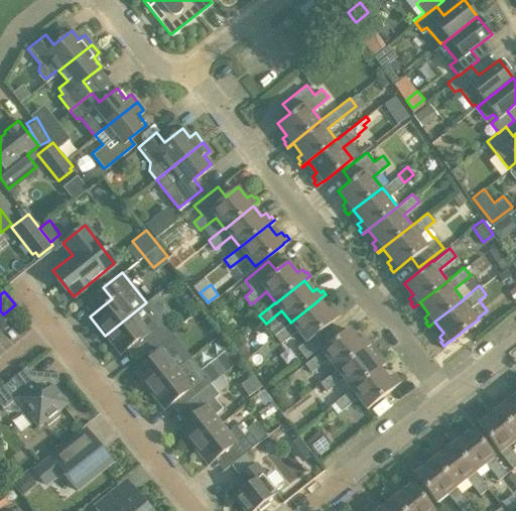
[(290,323),(290,322),(275,334),(281,342),(296,330),(304,341),(297,347),(305,358),(330,338),(321,330),(335,318),(335,317),(341,313),(338,309),(336,311),(332,307),(328,309),(319,299),(290,323)]
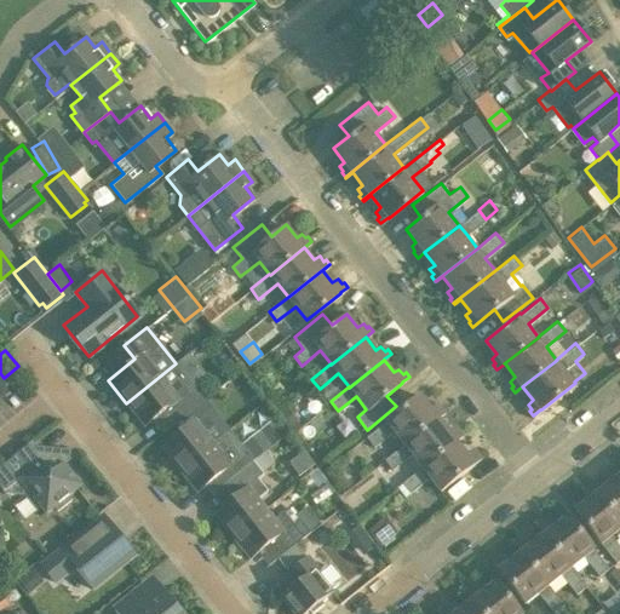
[(176,363),(126,403),(144,426),(171,405),(182,418),(204,400),(176,363)]
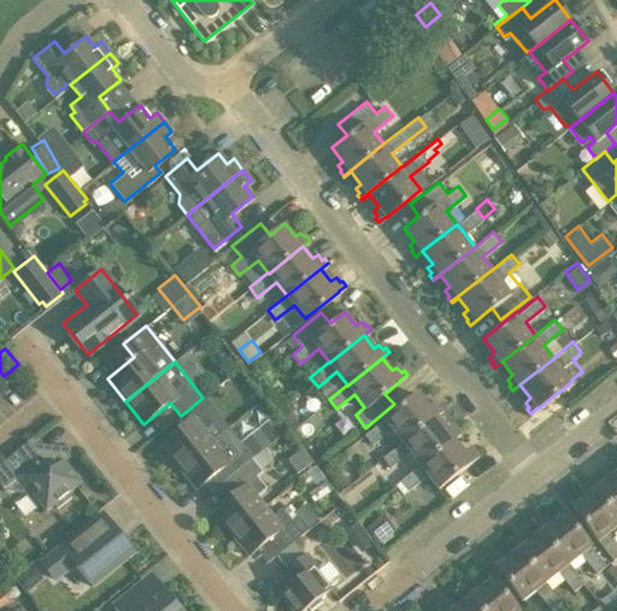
[(403,441),(438,413),(444,409),(440,404),(438,405),(434,400),(429,404),(418,391),(366,433),(374,442),(392,427),(403,440),(403,441)]
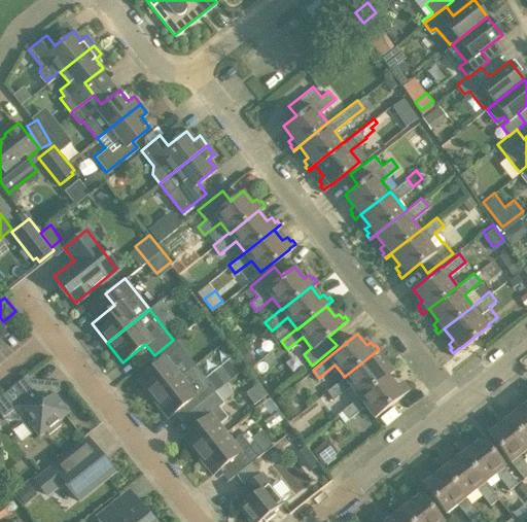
[(189,370),(187,367),(174,350),(136,380),(151,399),(189,370)]
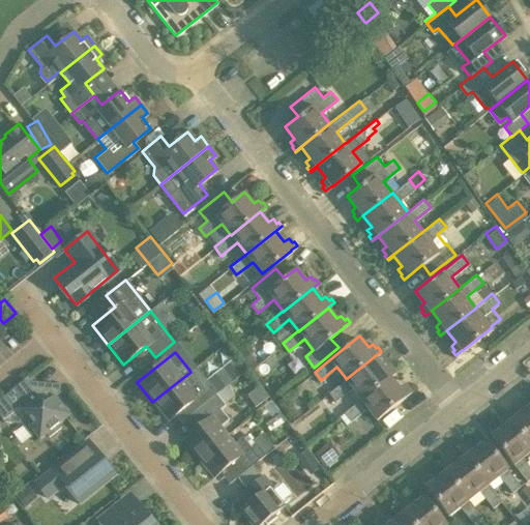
[(196,409),(227,384),(225,383),(245,367),(235,353),(206,377),(196,363),(188,369),(190,372),(152,402),(168,420),(190,403),(196,409)]
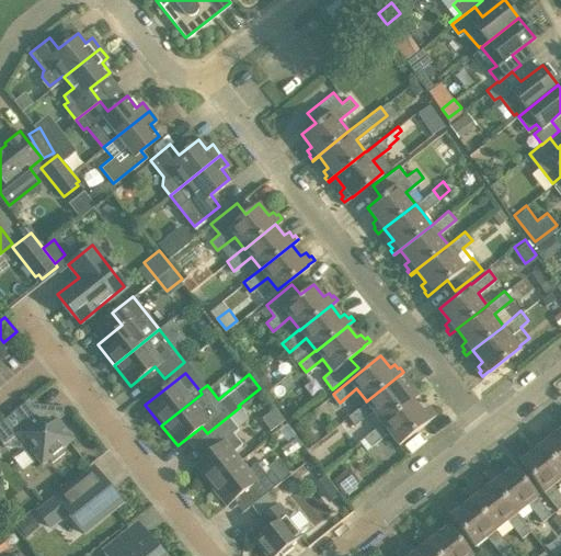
[(414,397),(420,393),(416,388),(414,389),(411,385),(407,388),(398,376),(366,401),(366,400),(350,415),(356,423),(374,410),(382,421),(414,397)]
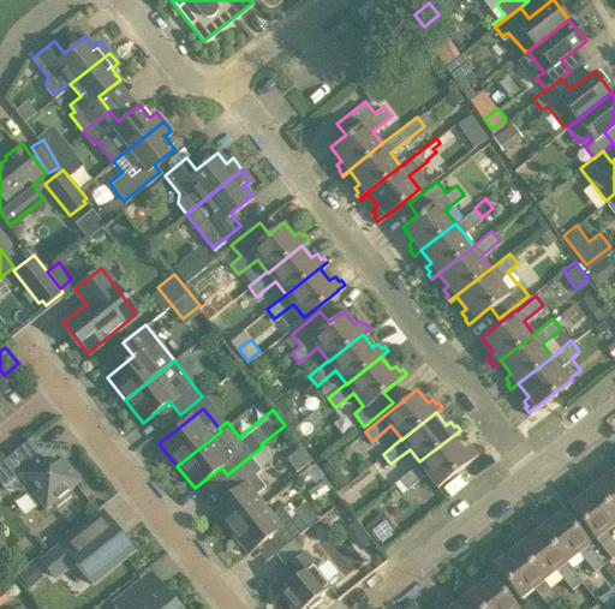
[(464,448),(454,435),(419,461),(400,477),(408,487),(427,471),(437,485),(472,458),(478,453),(475,448),(472,449),(469,445),(464,448)]
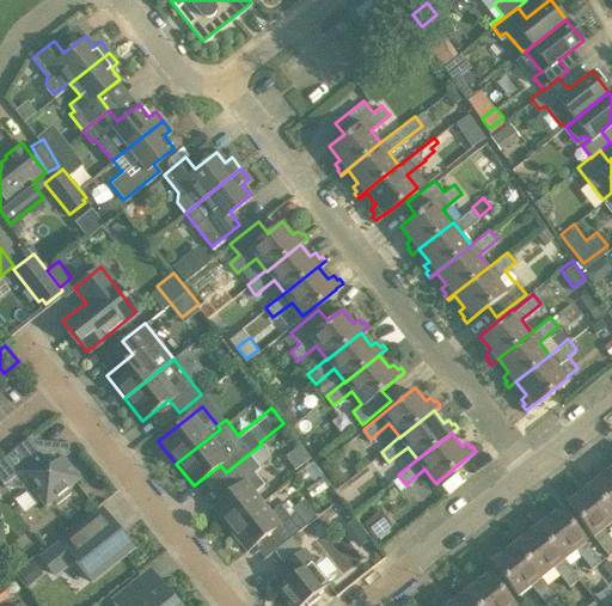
[(48,466),(38,454),(26,439),(0,459),(0,485),(1,488),(23,489),(35,503),(38,500),(44,507),(79,479),(61,457),(48,466)]
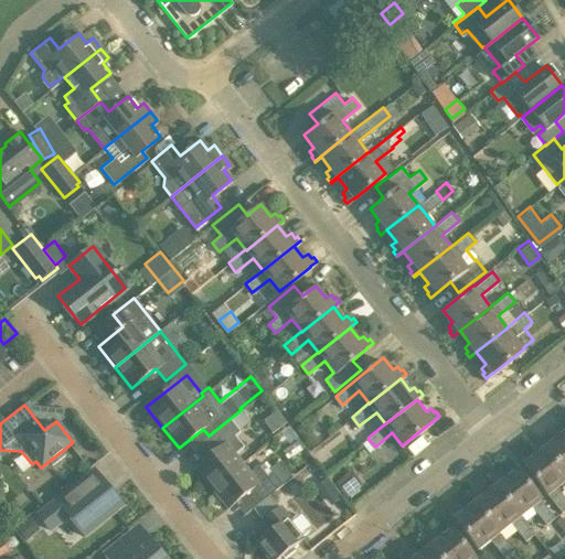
[(211,488),(242,463),(235,454),(244,447),(235,436),(240,431),(237,428),(248,418),(242,409),(209,436),(219,448),(194,468),(211,488)]
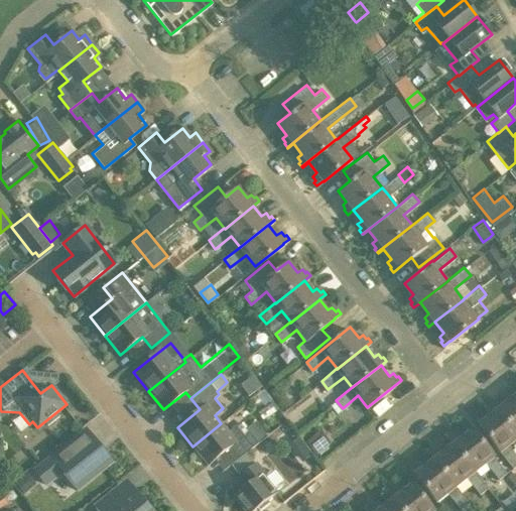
[(515,394),(511,388),(507,391),(509,393),(504,396),(507,400),(497,408),(515,433),(515,394)]
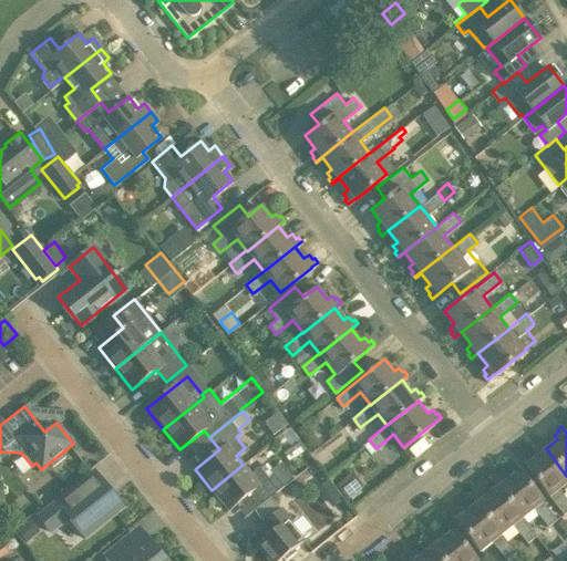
[(566,481),(566,476),(546,448),(545,449),(540,443),(536,446),(538,448),(534,452),(537,456),(524,466),(548,497),(550,495),(563,510),(566,507),(566,497),(560,488),(566,481)]
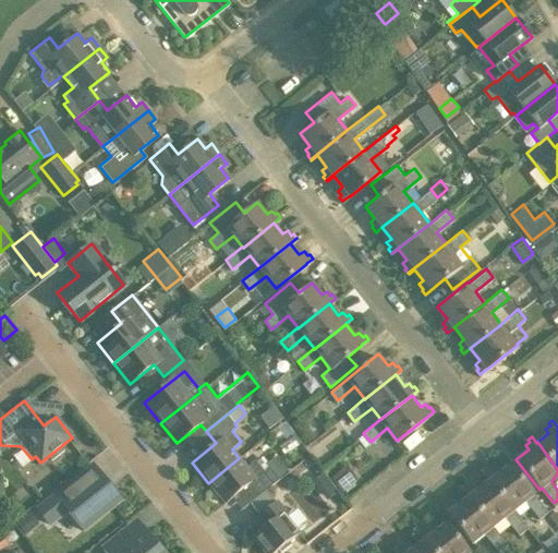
[(239,458),(208,483),(225,503),(249,484),(258,496),(279,480),(269,467),(264,471),(255,460),(246,467),(239,458)]
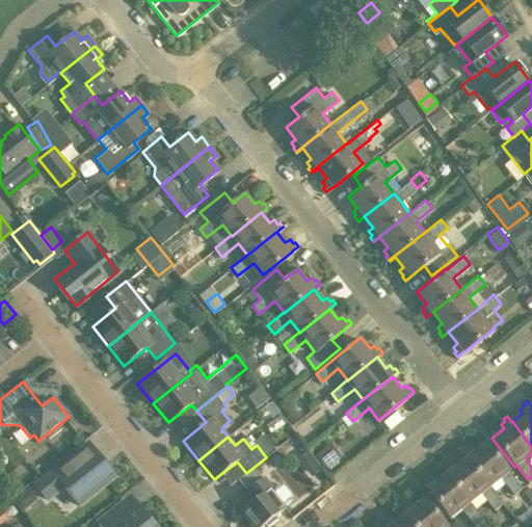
[(326,465),(341,454),(330,441),(316,451),(326,465)]
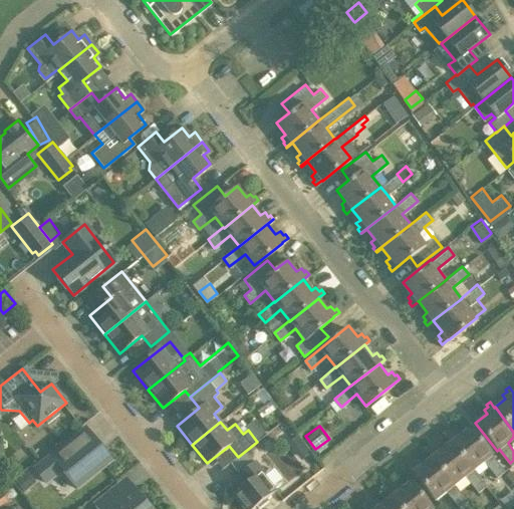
[(472,471),(474,469),(485,461),(496,475),(504,468),(493,454),(492,455),(470,427),(458,436),(455,432),(451,435),(449,433),(446,436),(450,442),(450,443),(472,471)]
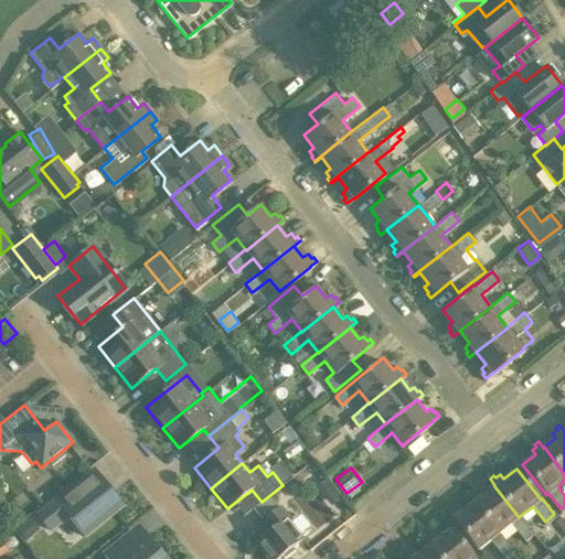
[(91,498),(78,483),(55,502),(51,496),(35,509),(50,528),(66,515),(83,536),(118,507),(103,487),(91,498)]
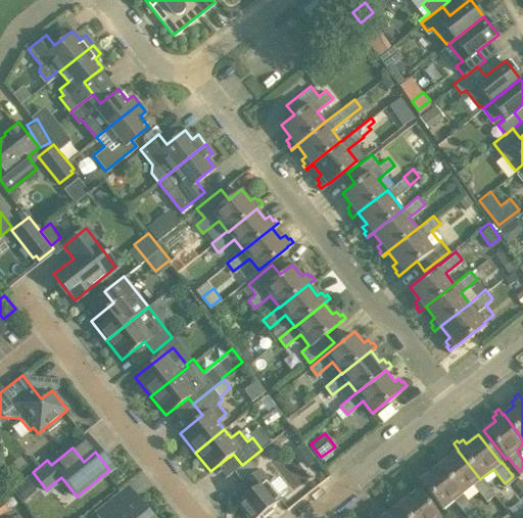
[(493,491),(482,477),(480,479),(458,451),(446,459),(443,455),(439,458),(437,456),(434,459),(438,465),(462,495),(463,492),(474,483),(485,498),(493,491)]
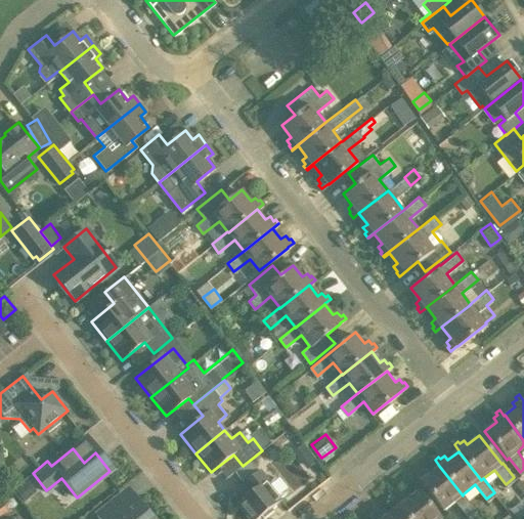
[(477,518),(481,516),(464,493),(463,495),(439,466),(428,475),(425,471),(421,474),(420,472),(415,476),(420,482),(420,481),(442,511),(456,500),(467,514),(468,513),(471,518),(477,518)]
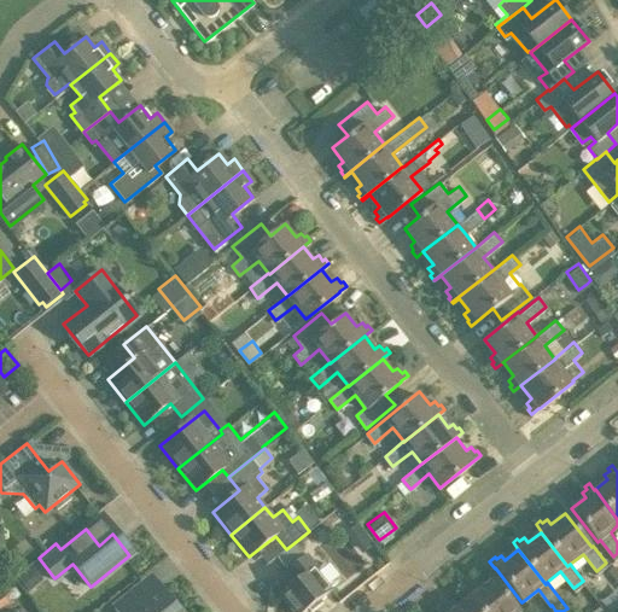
[(315,565),(305,554),(286,571),(295,582),(279,595),(292,611),(303,611),(331,590),(327,584),(337,577),(338,571),(328,559),(324,559),(315,565)]
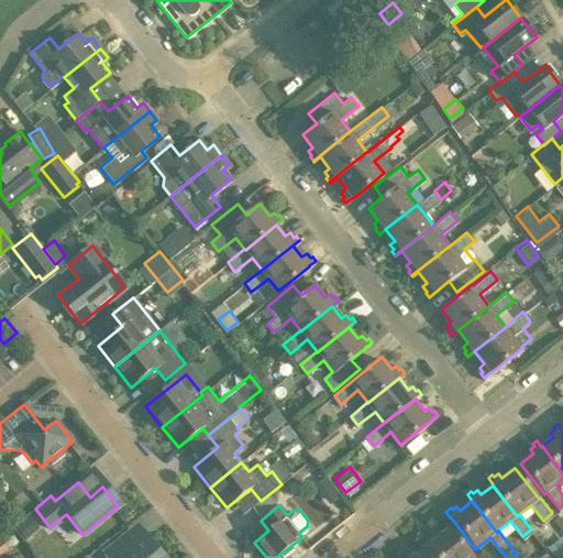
[(423,537),(438,557),(475,557),(474,557),(472,557),(449,527),(437,537),(432,533),(428,536),(427,535),(423,537)]
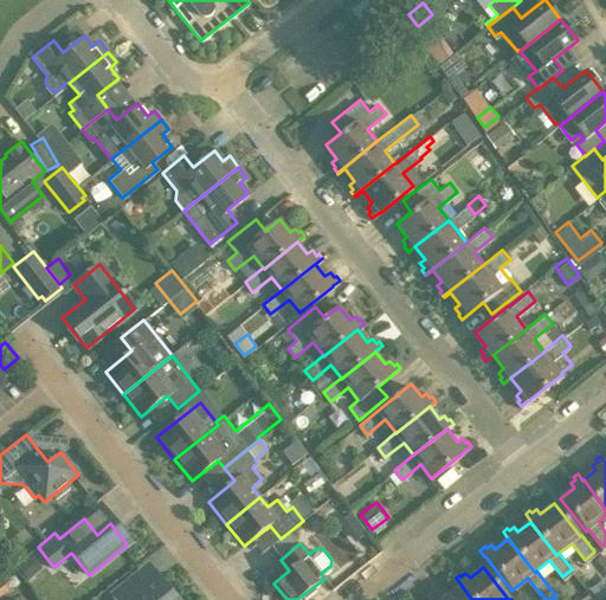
[(178,599),(160,578),(139,595),(128,582),(110,597),(113,599),(178,599)]
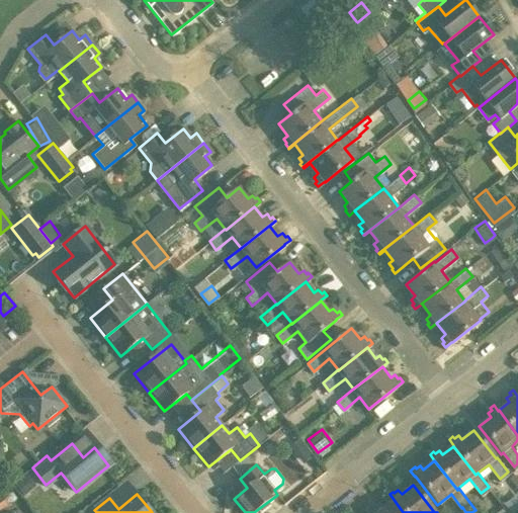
[(403,512),(390,494),(389,495),(394,500),(382,509),(379,505),(375,508),(373,506),(369,509),(372,512),(403,512)]
